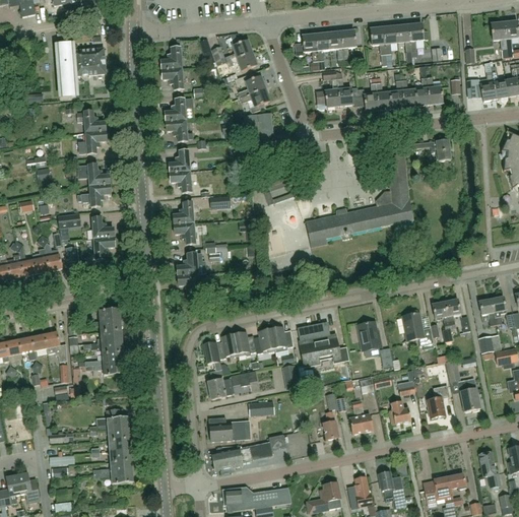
[(17,0),(18,4),(21,16),(35,14),(33,0),(17,0)]
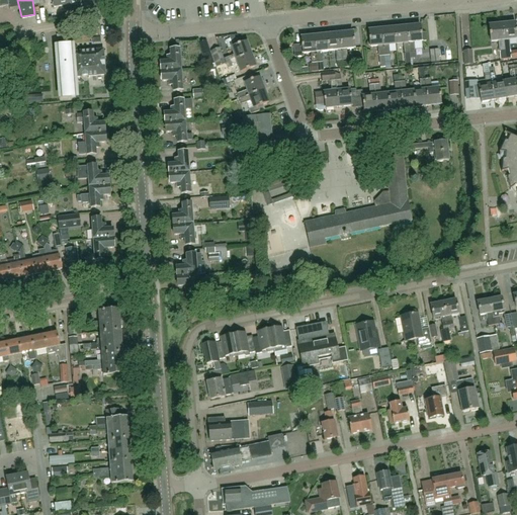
[(91,5),(113,1),(113,0),(70,0),(70,1),(70,2),(71,8),(83,6),(82,0),(86,0),(87,5),(91,4),(91,5)]
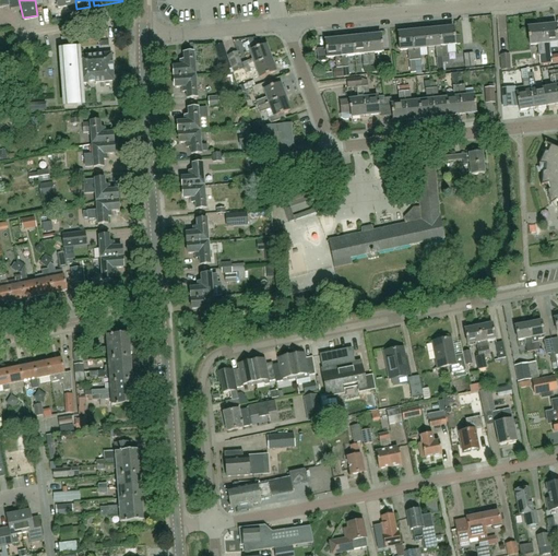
[(557,27),(556,28),(555,22),(541,24),(545,60),(550,60),(548,40),(557,39),(557,44),(557,43),(557,27)]
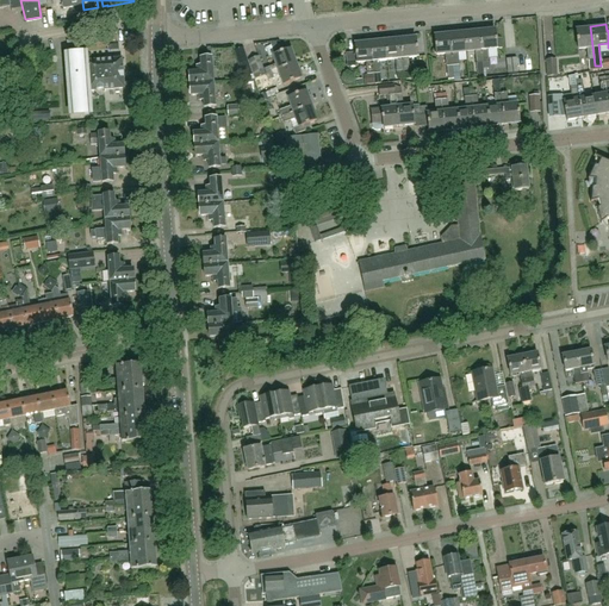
[(588,67),(595,66),(590,26),(576,27),(577,47),(586,45),(588,67)]
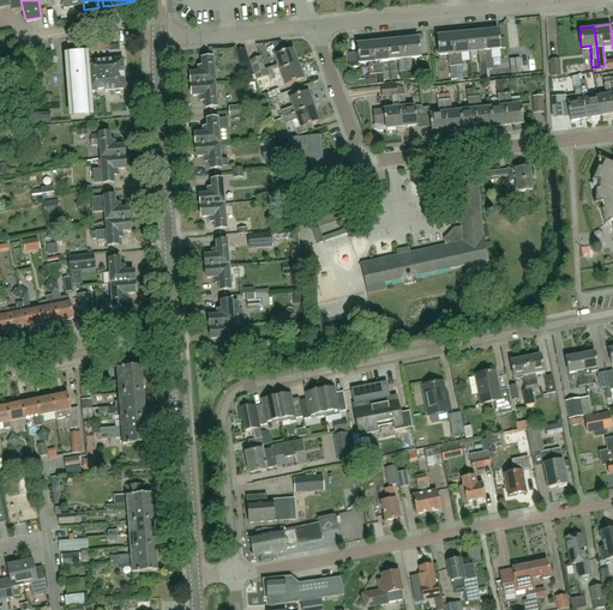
[(499,47),(505,46),(504,37),(498,37),(498,28),(481,29),(485,60),(491,60),(490,48),(499,47)]
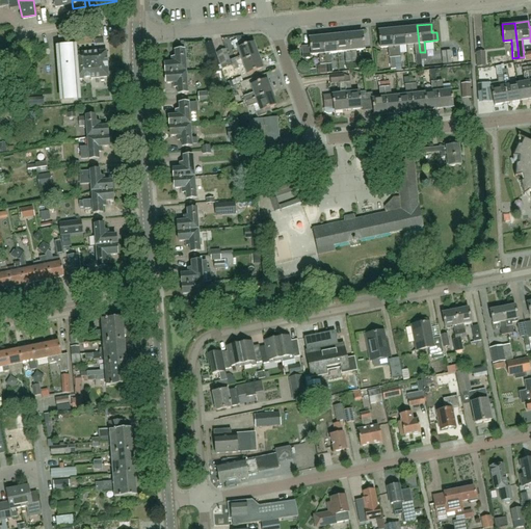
[(415,53),(420,52),(417,25),(404,27),(405,43),(414,43),(415,53)]
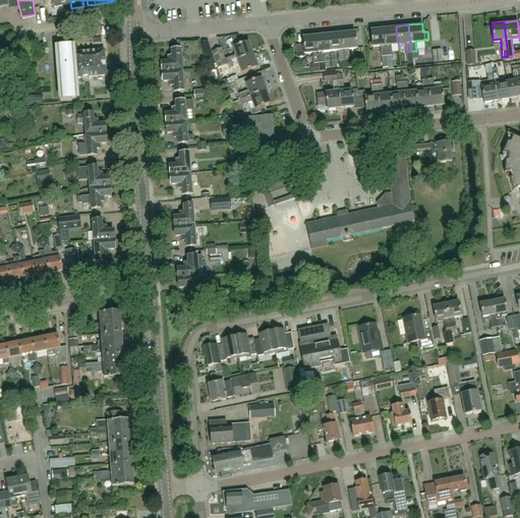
[(384,27),(386,54),(391,53),(390,43),(397,42),(396,26),(384,27)]
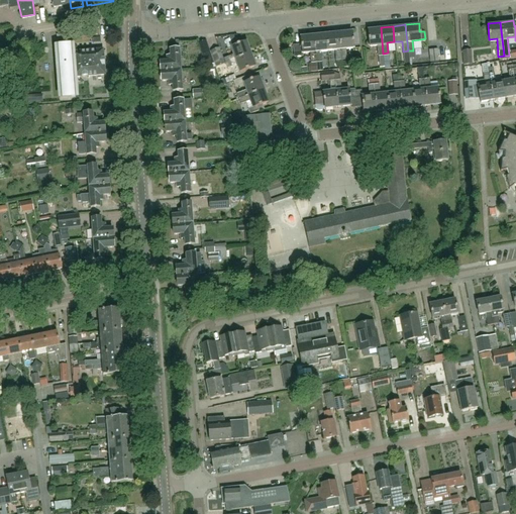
[(381,27),(377,27),(368,28),(369,44),(377,43),(378,54),(383,54),(381,27)]
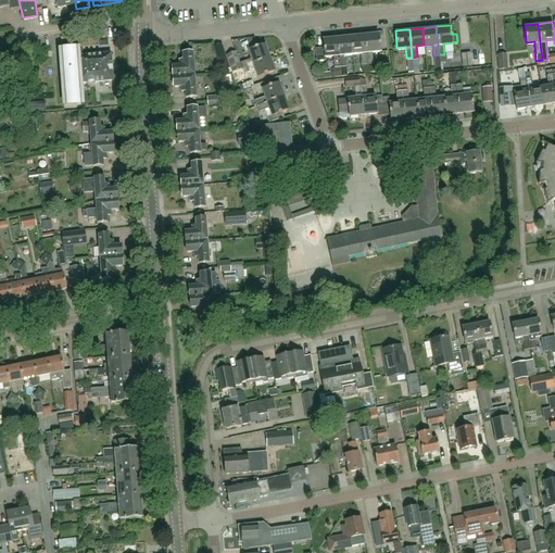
[(364,34),(366,62),(373,61),(371,50),(379,49),(378,32),(364,34)]
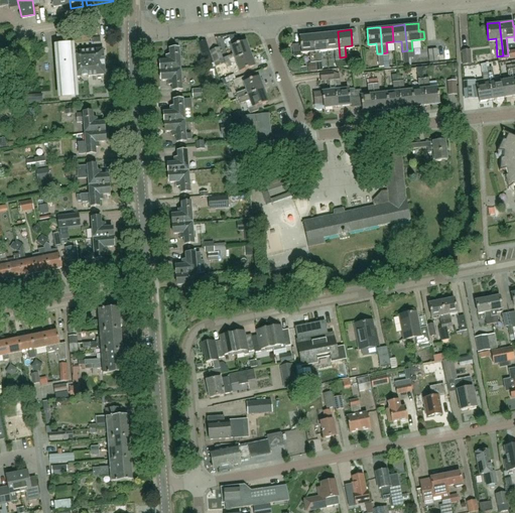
[(325,32),(327,48),(334,47),(335,57),(340,57),(338,31),(325,32)]
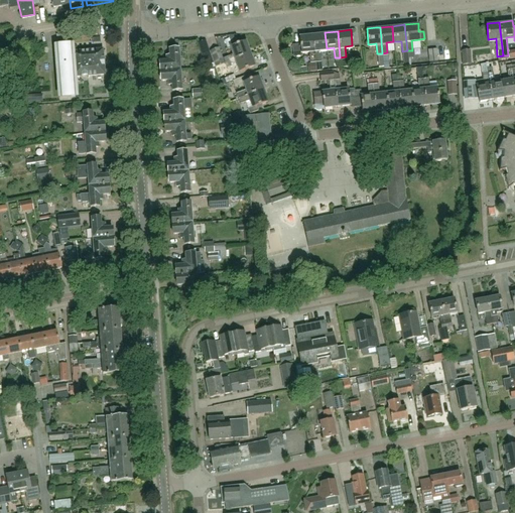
[(312,33),(314,59),(320,59),(319,49),(327,48),(325,32),(312,33)]
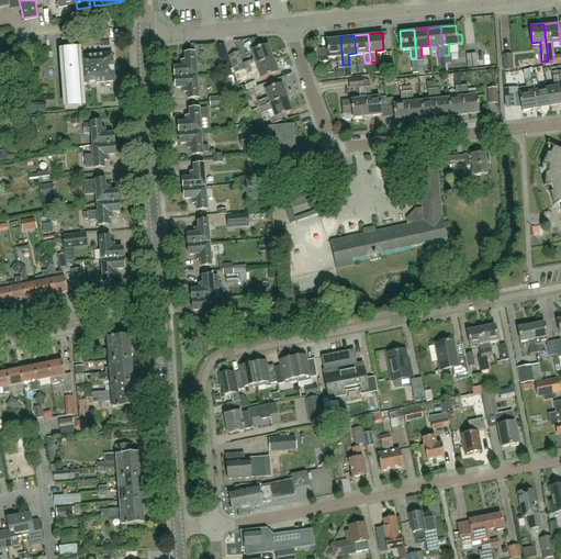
[(343,65),(340,36),(326,38),(327,46),(318,47),(320,59),(328,58),(328,56),(336,55),(337,66),(343,65)]
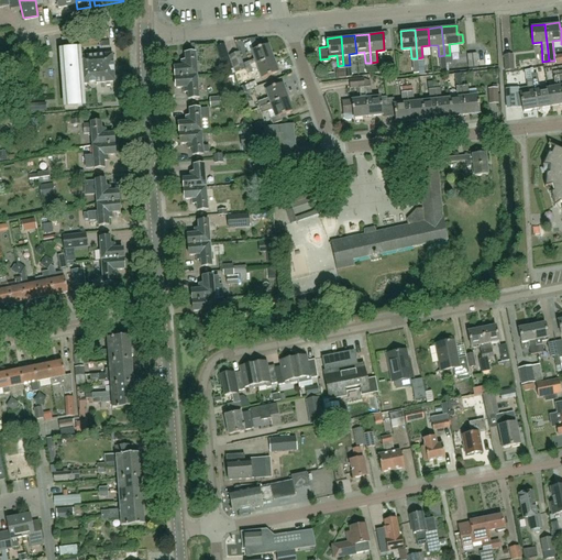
[(245,66),(273,56),(267,43),(251,48),(254,57),(243,61),(245,66)]
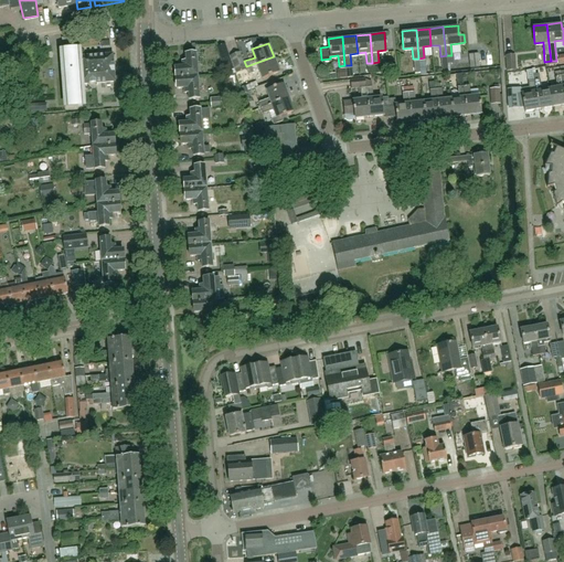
[(60,50),(64,103),(83,102),(81,82),(114,80),(112,52),(78,54),(78,48),(60,50)]
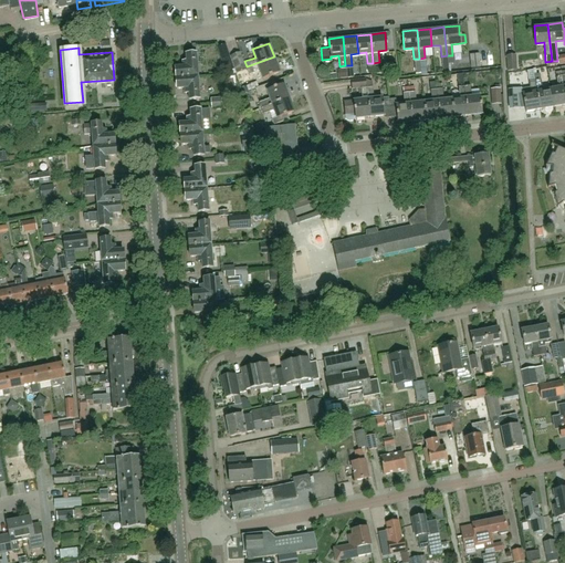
[(237,69),(246,66),(239,50),(230,52),(237,69)]
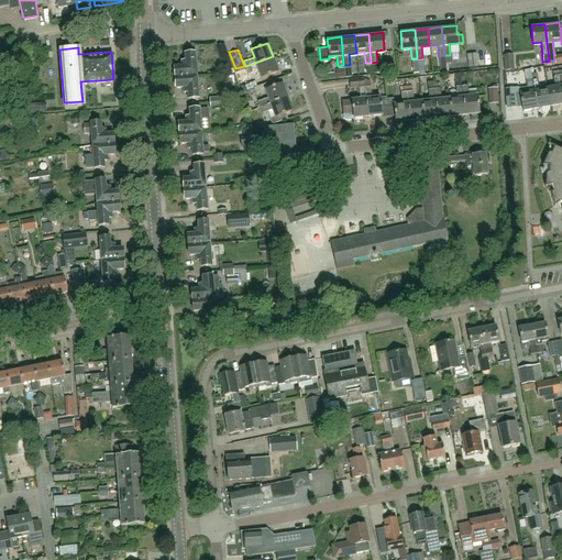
[(174,75),(196,74),(194,51),(184,52),(185,58),(180,59),(180,64),(174,65),(174,75)]
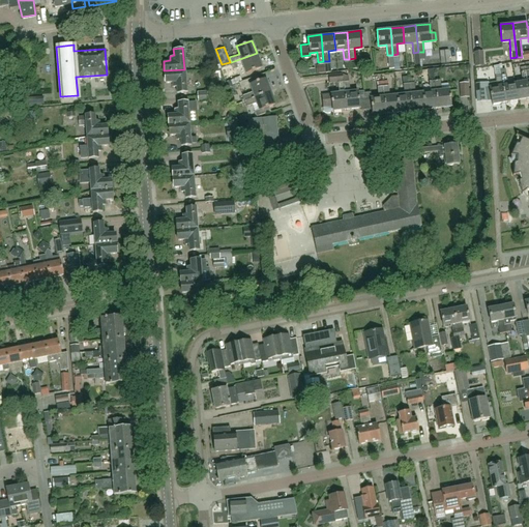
[(448,48),(446,49),(440,49),(441,61),(449,60),(448,48)]
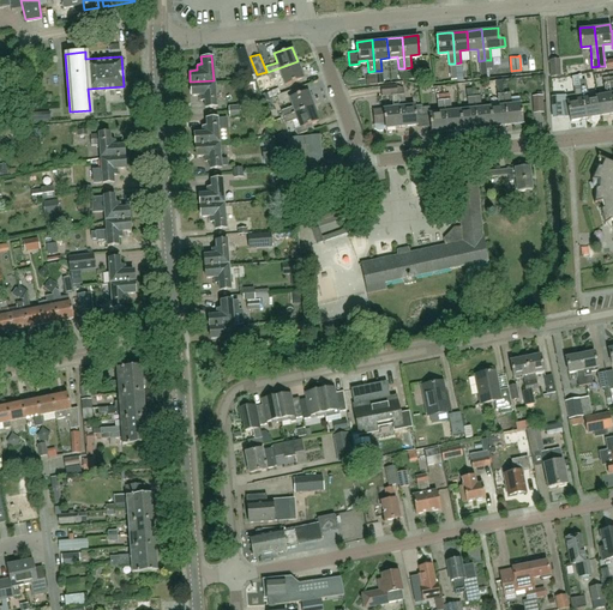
[(559,58),(550,58),(551,74),(560,73),(559,58)]
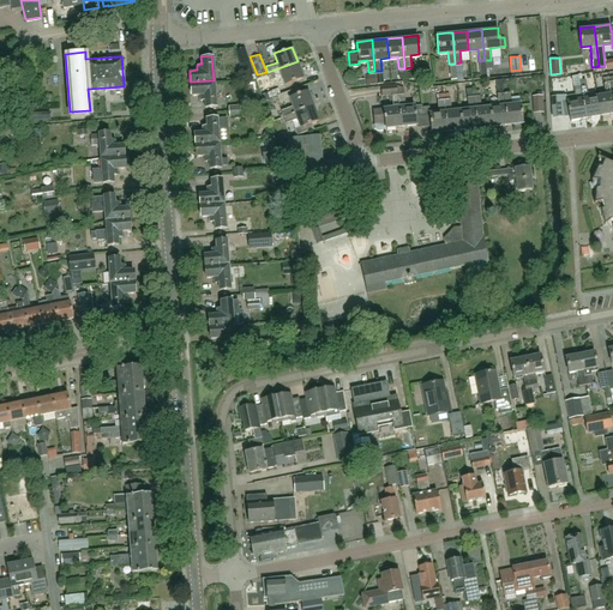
[(250,61),(240,64),(244,74),(253,72),(250,61)]
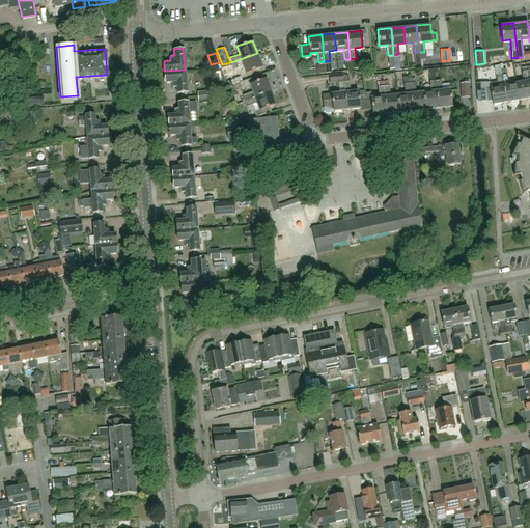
[(257,53),(231,62),(233,67),(243,64),(246,72),(261,65),(257,53)]
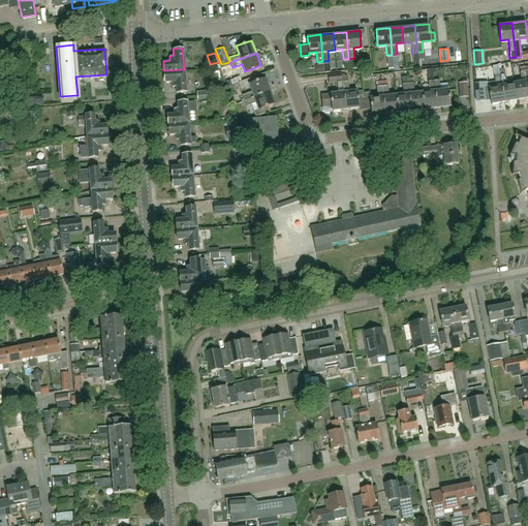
[(490,97),(491,102),(504,100),(499,73),(498,68),(498,64),(492,64),(494,74),(496,85),(488,87),(488,83),(482,84),(482,82),(475,82),(475,88),(482,88),(483,97),(490,97)]
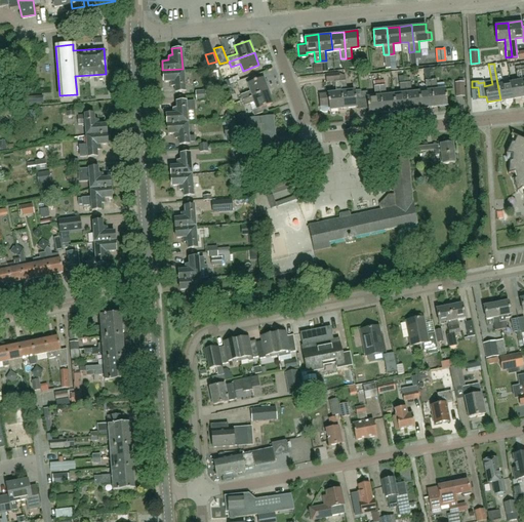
[(495,73),(500,99),(513,96),(510,81),(502,82),(500,67),(494,68),(495,73)]
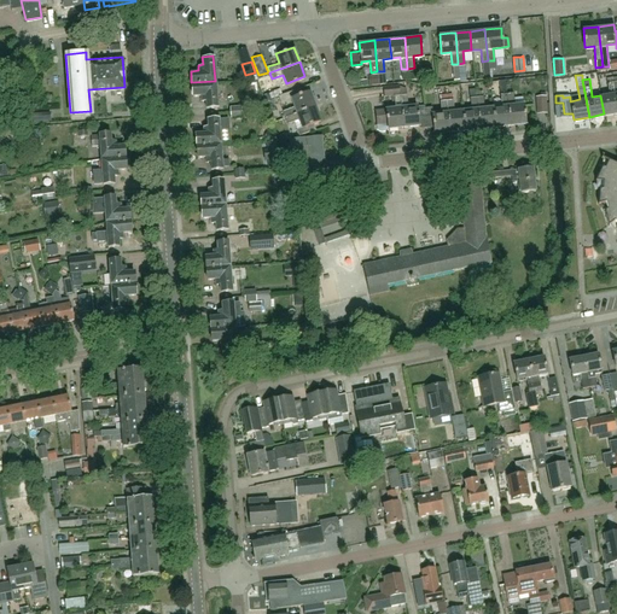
[(215,81),(191,82),(192,94),(201,93),(201,99),(205,98),(207,106),(217,105),(215,81)]
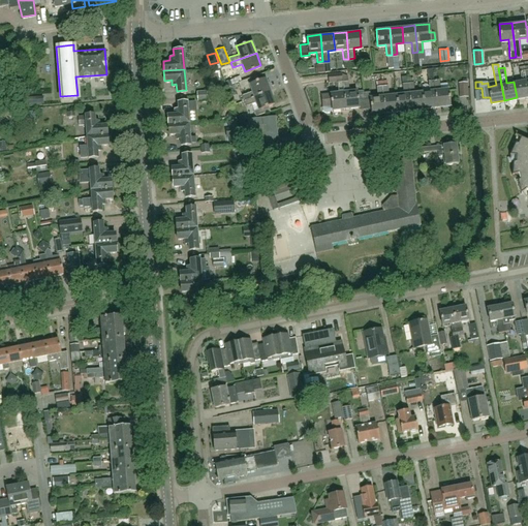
[(514,82),(517,97),(527,95),(527,85),(525,69),(520,70),(521,81),(514,82)]
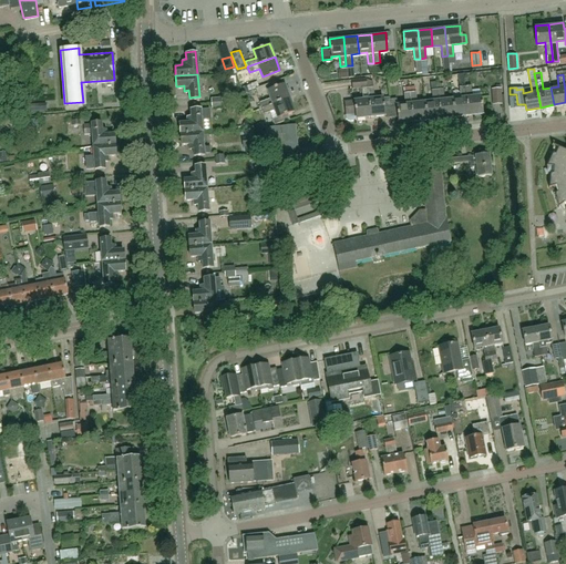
[(351,78),(352,84),(352,86),(367,85),(366,77),(351,78)]
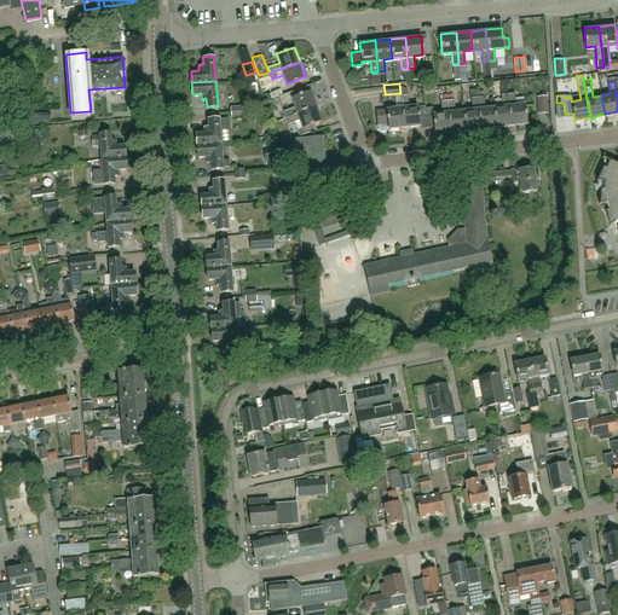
[(286,115),(286,116),(316,105),(310,90),(302,92),(300,85),(282,92),(279,86),(267,91),(270,97),(278,93),(281,102),(292,97),(294,104),(283,109),(286,115)]
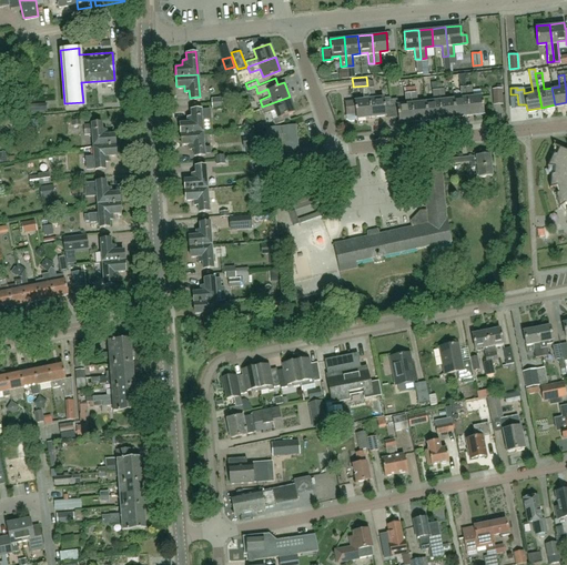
[(453,98),(455,114),(468,113),(465,84),(459,86),(461,97),(453,98)]
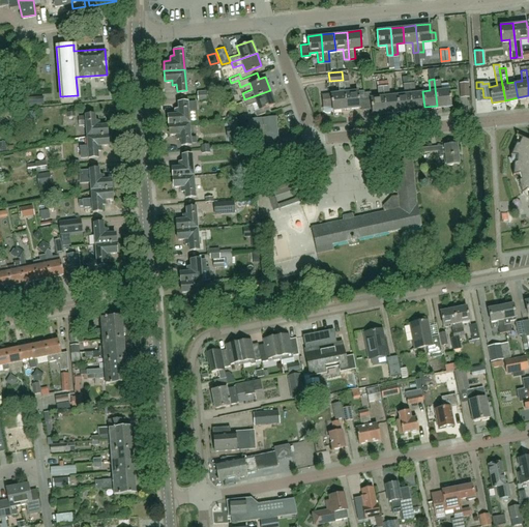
[(440,79),(434,79),(437,106),(450,105),(448,88),(441,89),(440,79)]
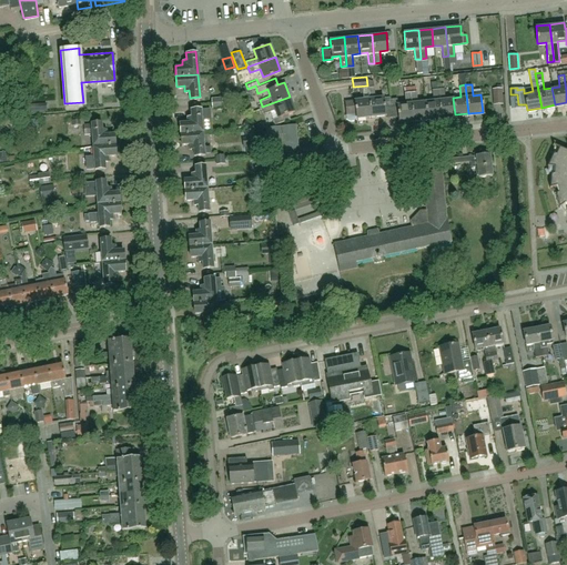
[(356,117),(371,115),(367,86),(361,87),(362,98),(345,100),(346,112),(345,113),(345,115),(347,118),(351,118),(353,118),(356,117)]
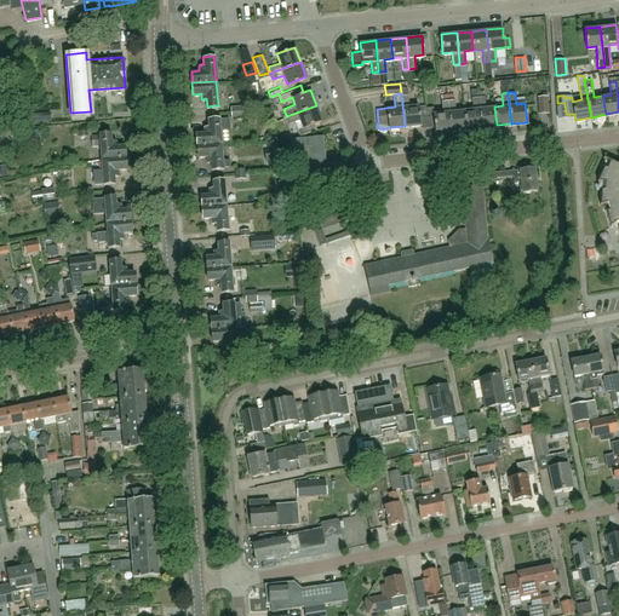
[(407,93),(401,93),(405,126),(419,124),(419,115),(419,114),(427,114),(425,105),(425,104),(408,105),(407,93)]
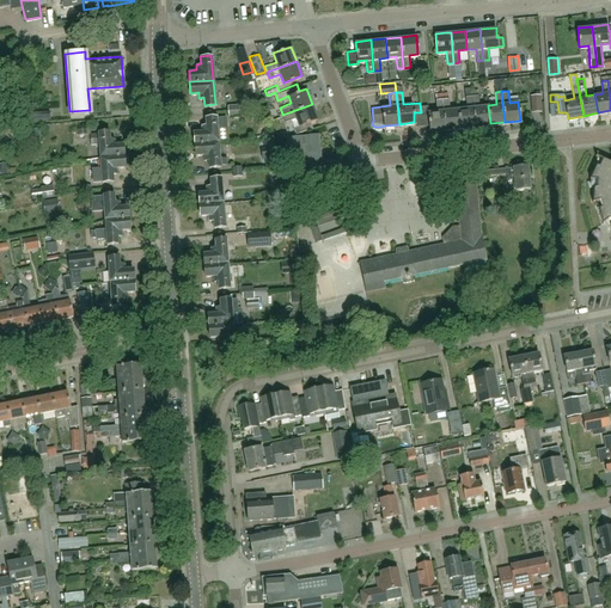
[(541,92),(531,93),(531,110),(542,110),(541,92)]
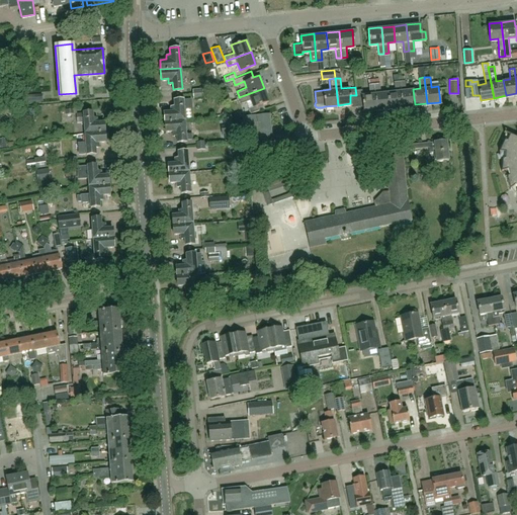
[(405,79),(399,80),(402,106),(415,104),(413,89),(406,89),(405,79)]
